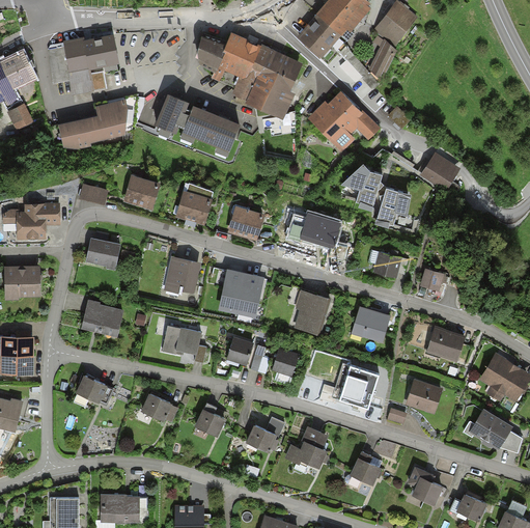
[(360,0),(328,0),(314,17),(338,37),(344,30),(349,34),(368,11),(365,8),(367,5),(360,0)]
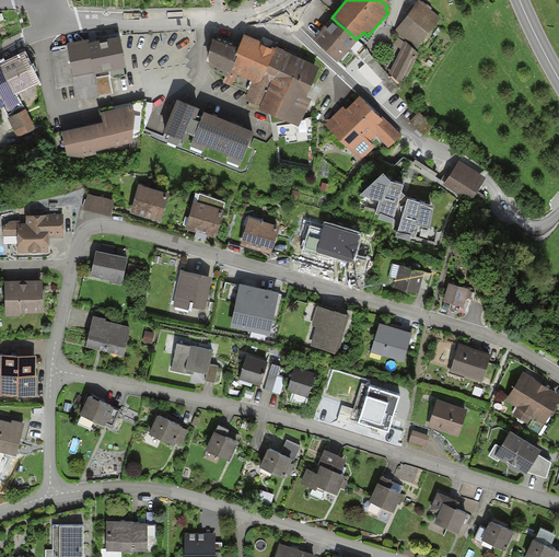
[(393,35),(403,44),(412,54),(438,22),(416,3),(393,35)]
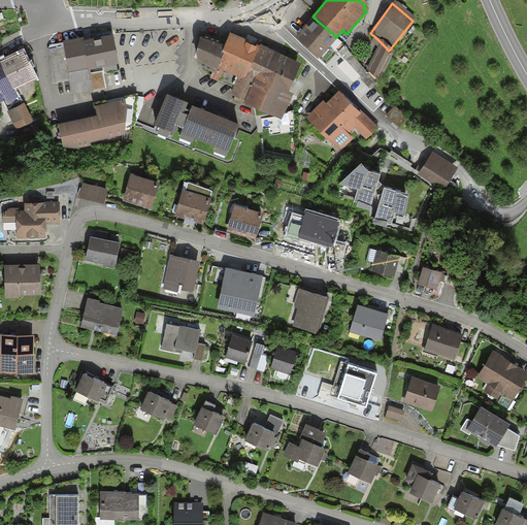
[(302,29),(293,38),(317,60),(327,48),(332,41),(336,37),(313,17),(308,22),(310,24),(304,30),(302,29)]
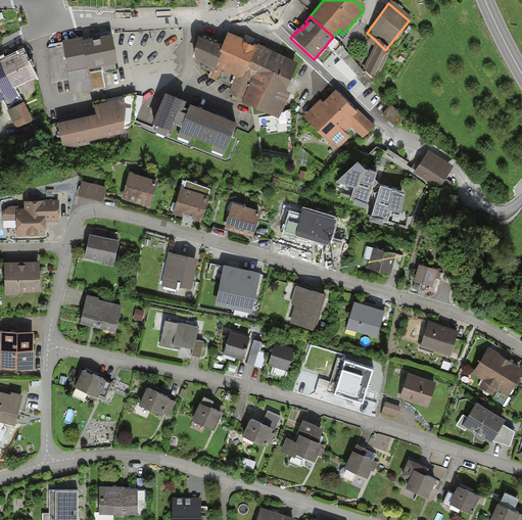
[(208,75),(222,43),(198,35),(191,54),(194,65),(208,75)]
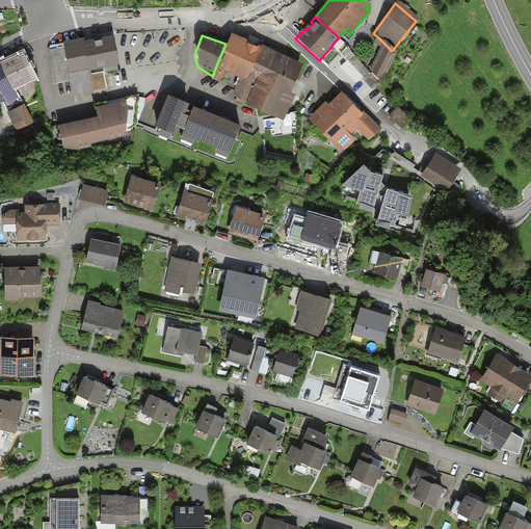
[(259,48),(229,35),(226,44),(212,76),(210,81),(233,90),(236,82),(246,79),(259,48)]
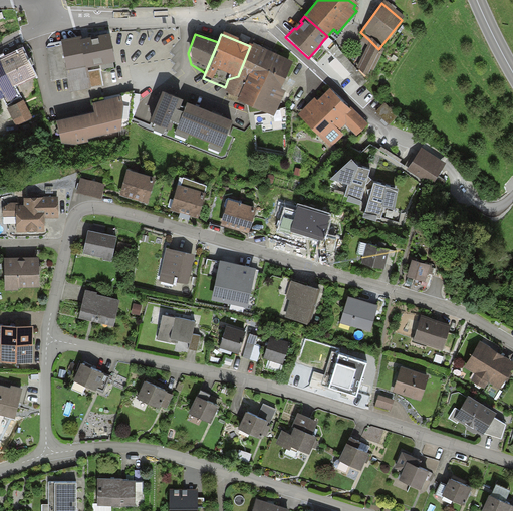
[(59,45),(67,82),(69,95),(102,89),(97,69),(113,66),(108,38),(81,44),(81,41),(59,45)]
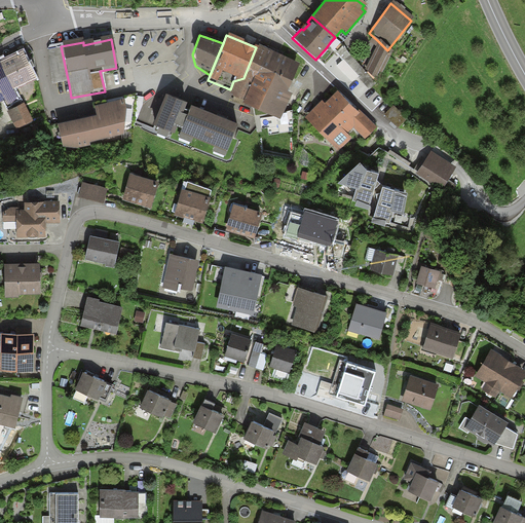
[(331,41),(326,48),(364,86),(370,80),(331,41)]
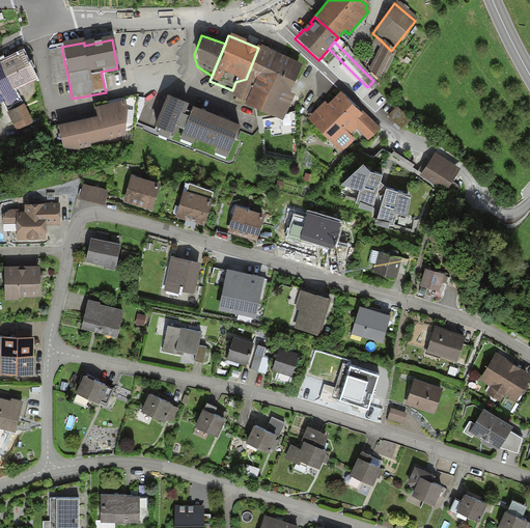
[(391,51),(382,42),(367,73),(379,85),(395,54),(391,51)]
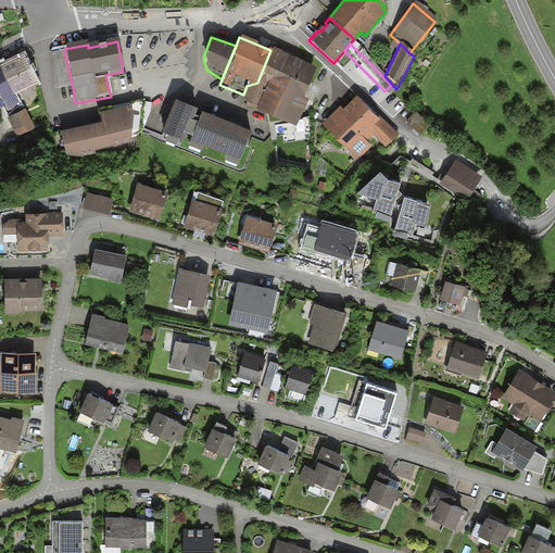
[(64,49),(50,52),(55,92),(73,89),(64,49)]
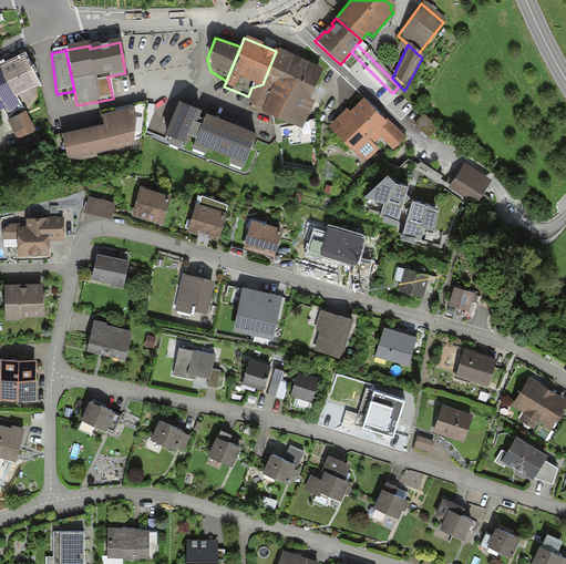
[(283,53),(276,51),(263,84),(251,88),(248,96),(245,104),(260,111),(276,72),(283,53)]
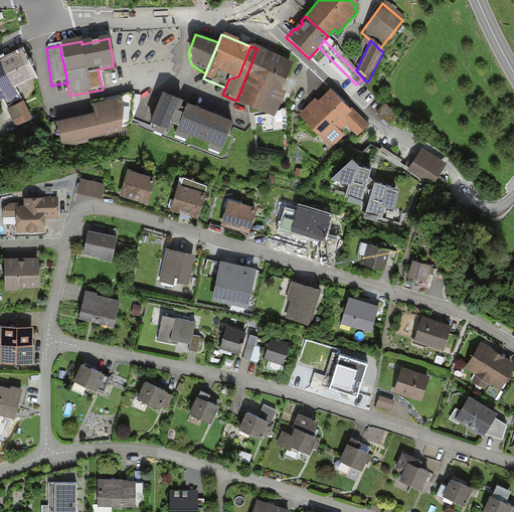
[(257,48),(250,65),(236,101),(270,120),(284,94),(278,92),(290,63),(257,48)]
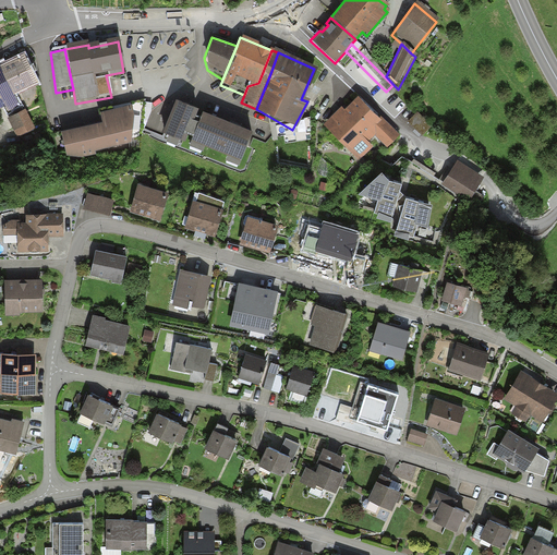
[(0,109),(2,115),(20,107),(14,96),(39,85),(27,58),(0,70),(0,109)]
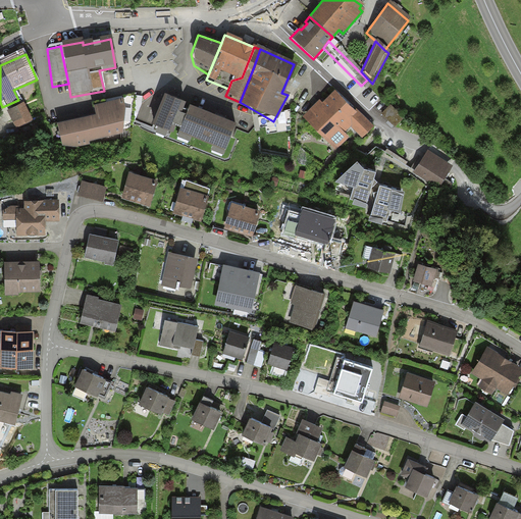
[(361,110),(342,92),(311,123),(337,149),(351,136),(346,132),(350,126),(365,141),(373,133),(356,116),(361,110)]
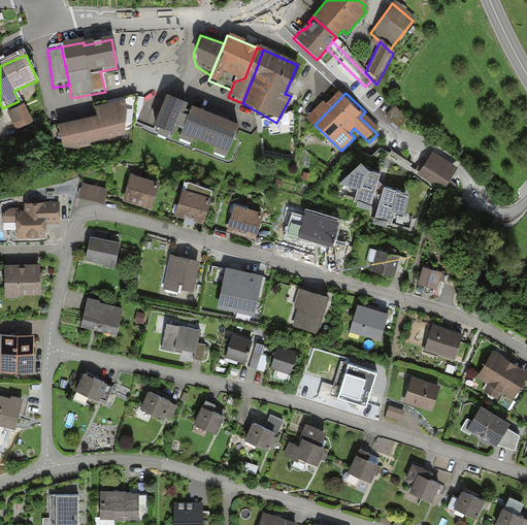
[(166,99),(154,130),(175,138),(177,133),(183,135),(189,120),(184,118),(188,108),(175,103),(166,99)]
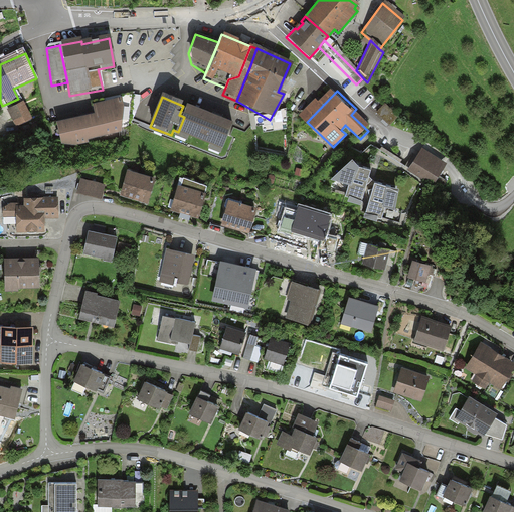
[(95,118),(56,126),(61,151),(88,146),(87,143),(128,134),(121,102),(93,108),(95,118)]
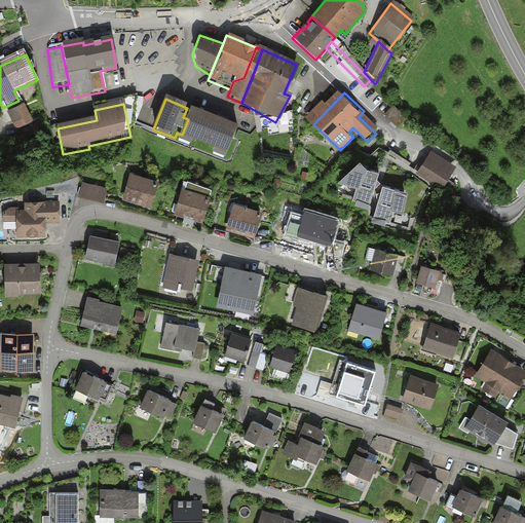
[(26,108),(9,115),(15,131),(32,124),(26,108)]
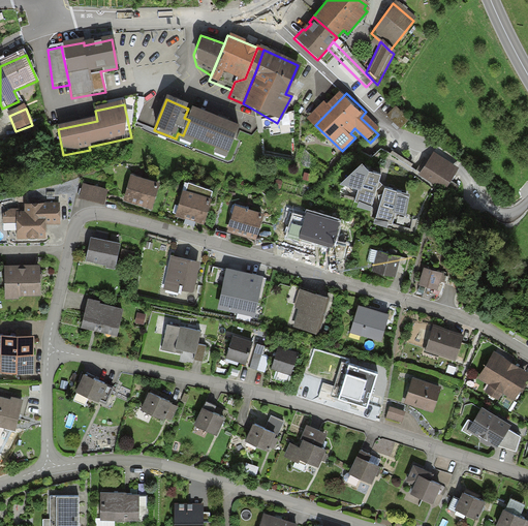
[(411,122),(398,110),(387,120),(402,133),(411,122)]
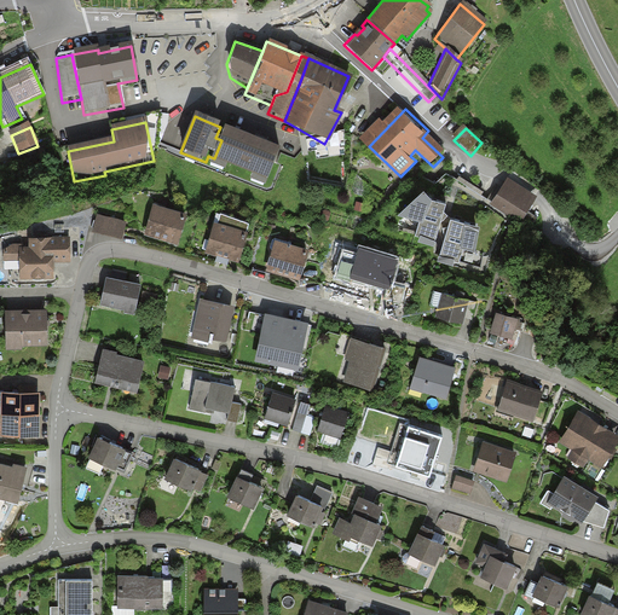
[(279,151),(225,131),(221,140),(214,158),(213,162),(266,184),(279,151)]
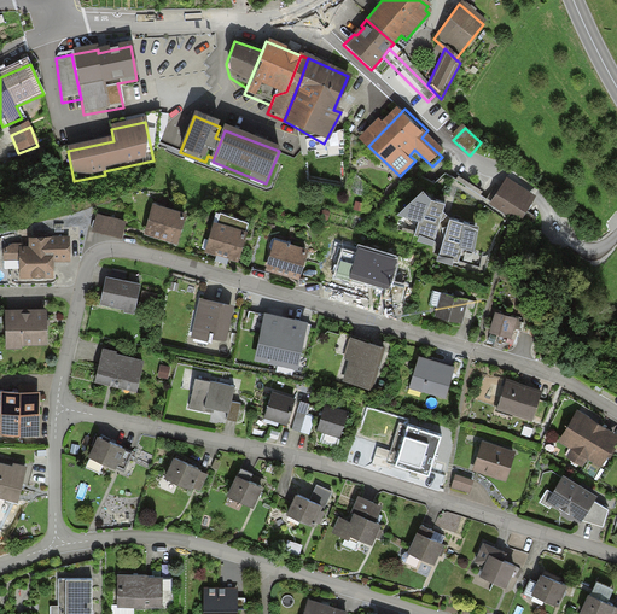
[(502,181),(487,206),(517,226),(534,200),(502,181)]
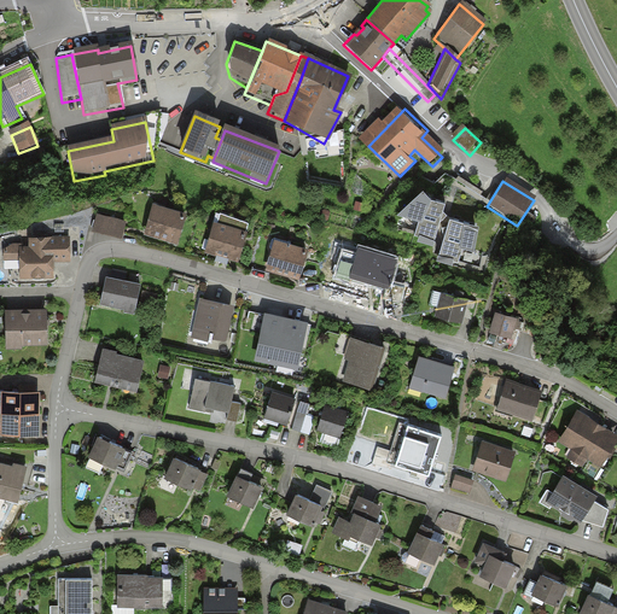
[(419,228),(414,240),(419,241),(418,246),(432,251),(443,211),(430,208),(423,199),(399,221),(419,228)]
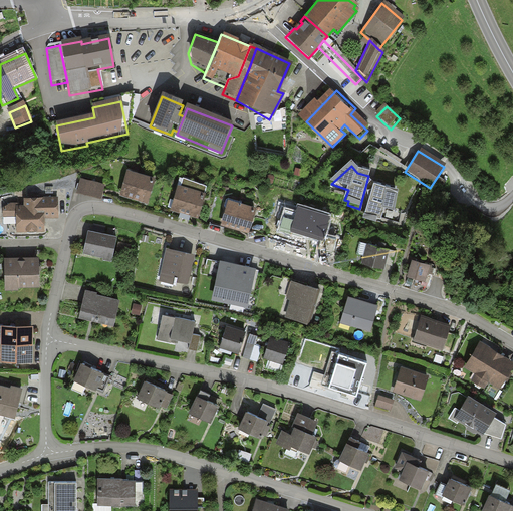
[(153,181),(127,173),(118,199),(146,208),(147,204),(154,206),(159,190),(151,187),(153,181)]
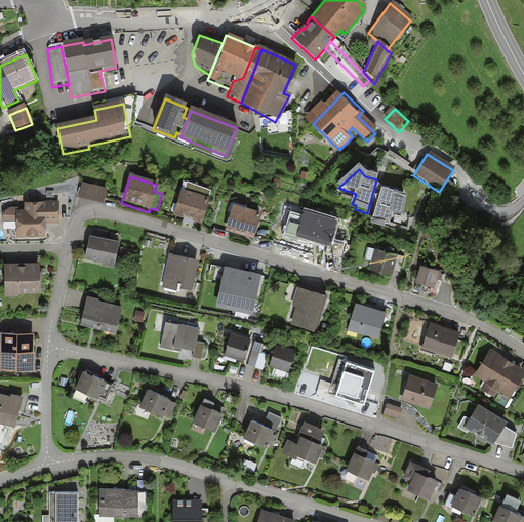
[(106,192),(81,185),(77,200),(102,206),(106,192)]
